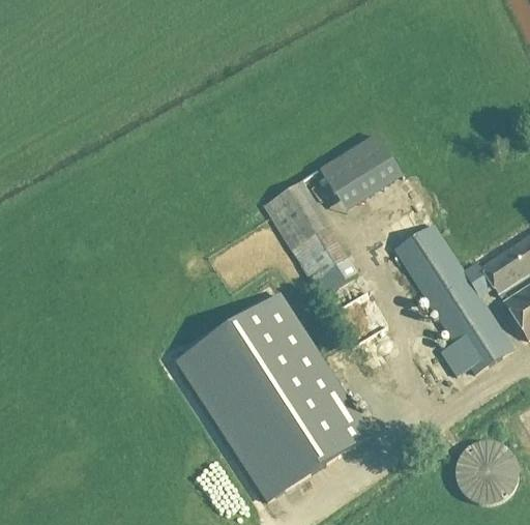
[(318,174),(347,220),(405,183),(376,138),(318,174)]
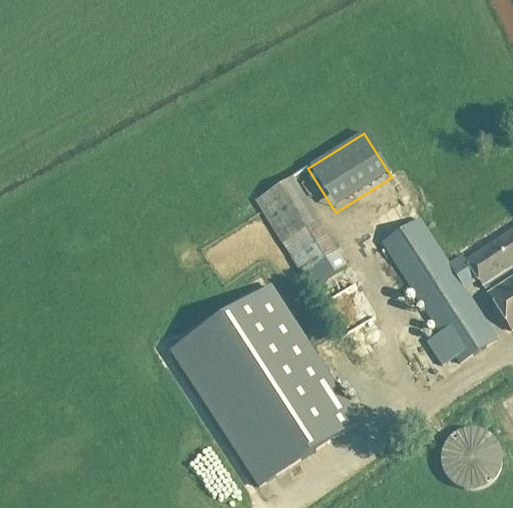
[(294,175),(257,197),(310,287),(342,269),(348,265),(294,175)]
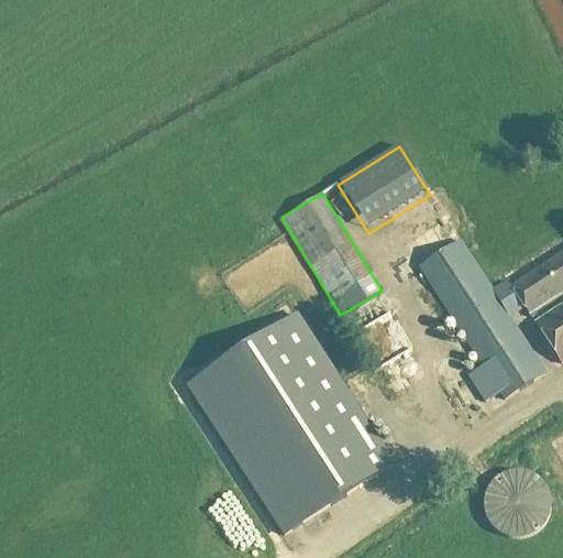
[(547,371),(509,314),(525,304),(529,310),(562,288),(562,250),(511,284),(507,277),(493,287),(461,238),(420,264),(484,363),(468,373),(485,398),(500,390),(505,397),(547,371)]
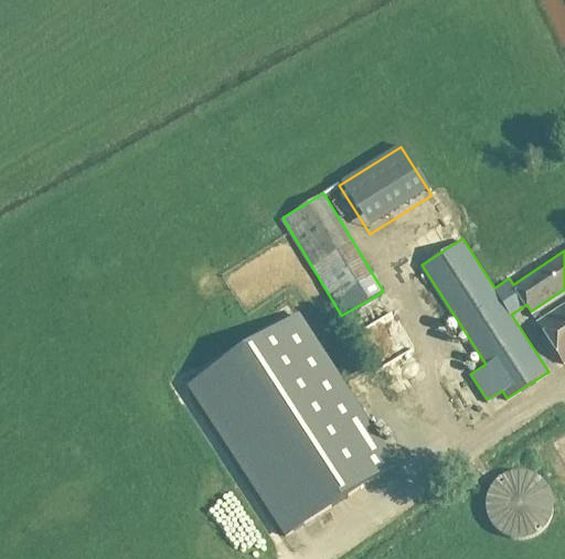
[(563,362),(564,359),(564,302),(536,320),(563,362)]
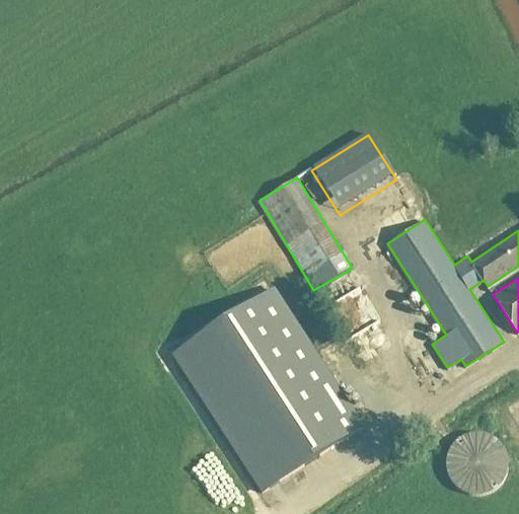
[(276,288),(174,354),(263,490),(364,424),(276,288)]
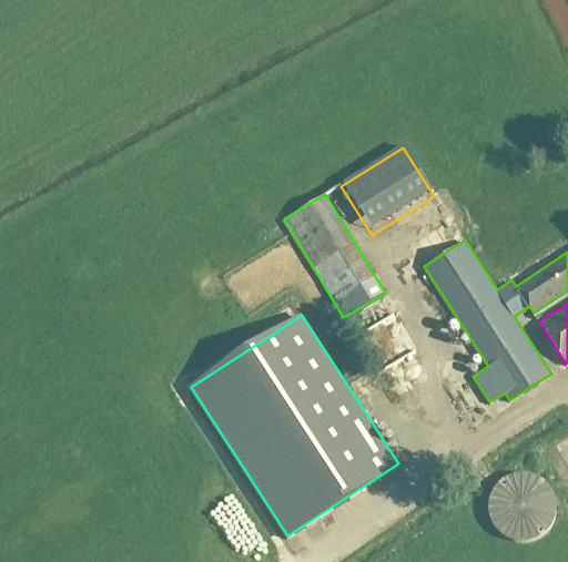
[(507,474),(503,477),(499,478),(497,481),(495,483),(493,486),(492,487),(490,489),(489,491),(488,493),(487,496),(486,499),(486,502),(485,504),(485,508),(486,510),(486,513),(487,517),(487,519),(488,521),(489,523),(490,525),(493,529),(495,531),(499,534),(503,538),(506,539),(510,541),(515,541),(519,542),(523,542),(527,541),(529,541),(531,540),(536,538),(539,537),(543,534),(546,531),(548,528),(550,525),(551,524),(553,521),(554,517),(555,514),(555,512),(556,510),(556,507),(556,503),(555,501),(555,499),(554,496),(553,493),(551,491),(549,487),(548,484),(545,482),(541,479),(539,477),(537,476),(533,473),(528,472),(526,472),(523,471),(518,471),(516,472),(514,472),(509,473),(507,474)]
